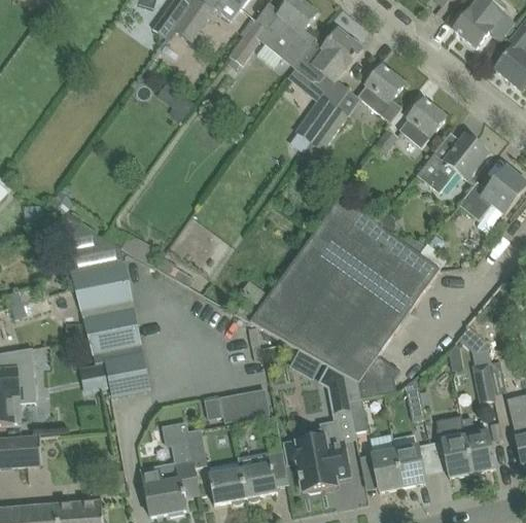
[(172,28),(173,29),(189,4),(189,3),(184,0),(171,0),(152,27),(166,37),(172,28)]
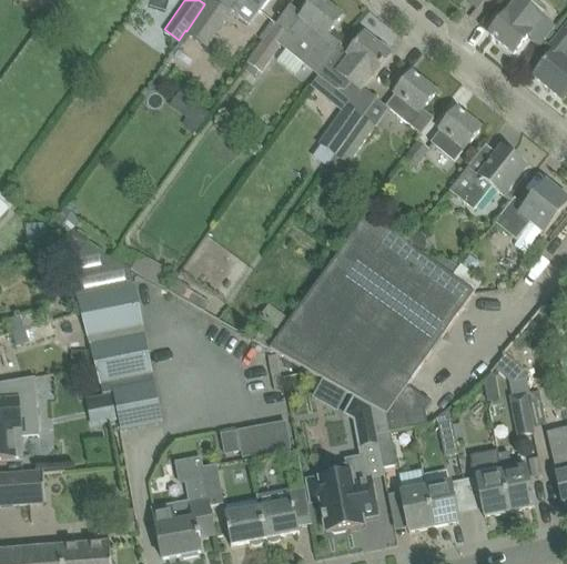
[(206,0),(204,4),(186,31),(205,44),(231,10),(230,9),(231,7),(247,21),(257,9),(259,9),(265,0),(206,0)]
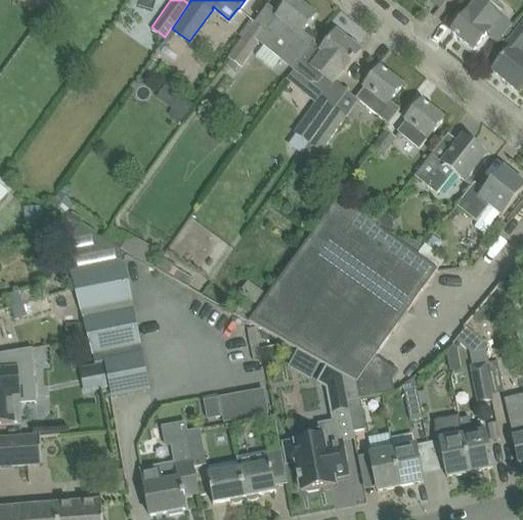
[(264,28),(258,39),(293,67),(313,41),(314,39),(301,29),(314,12),(297,0),(286,0),(277,10),(274,15),(264,28)]
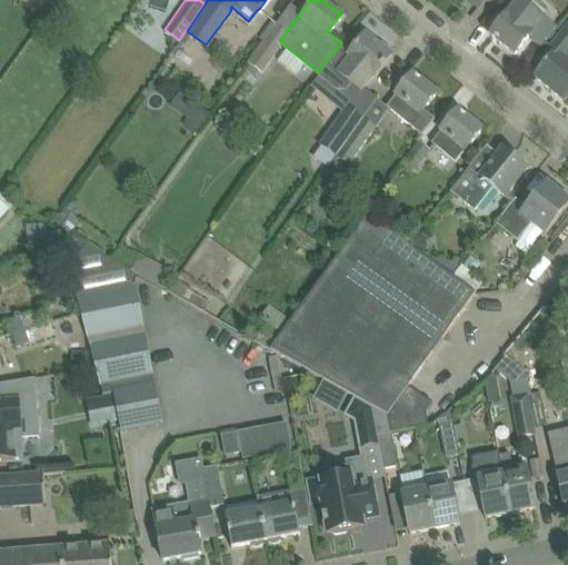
[(512,0),(502,13),(488,31),(514,51),(527,33),(539,43),(555,23),(526,0),(512,0)]
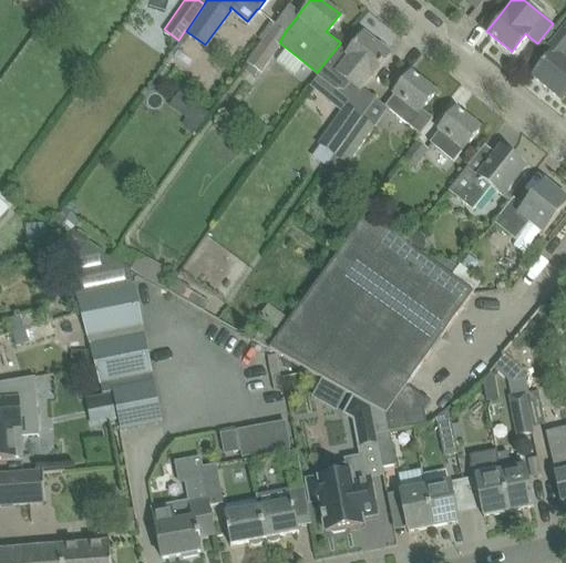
[(565,18),(546,43),(549,45),(530,72),(561,96),(565,90),(565,18)]
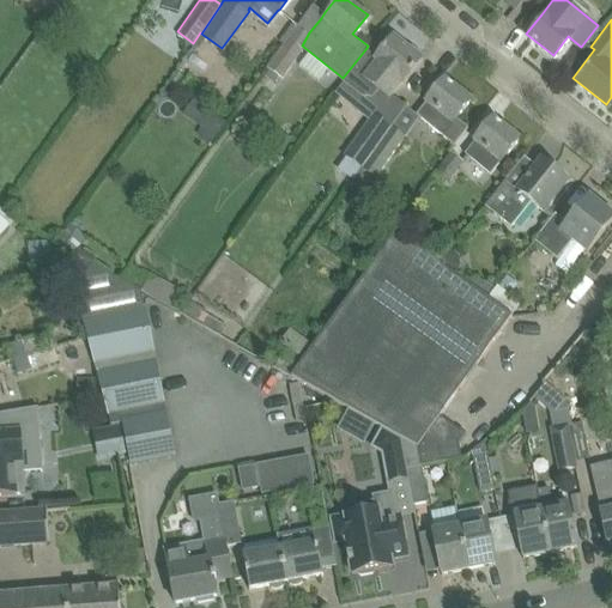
[(284,41),(267,65),(279,73),(282,76),(302,46),(309,32),(297,24),(284,41)]
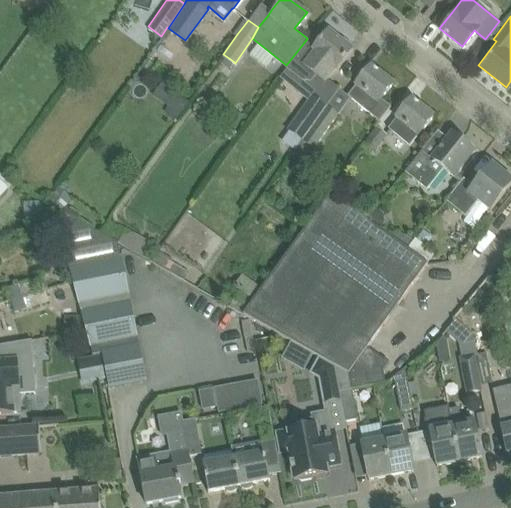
[(339,38),(327,28),(313,46),(306,40),(286,65),(302,78),(310,79),(314,73),(322,79),(312,93),(311,92),(286,127),(301,138),(325,104),(338,86),(327,78),(351,47),(349,46),(350,42),(343,36),(339,38)]
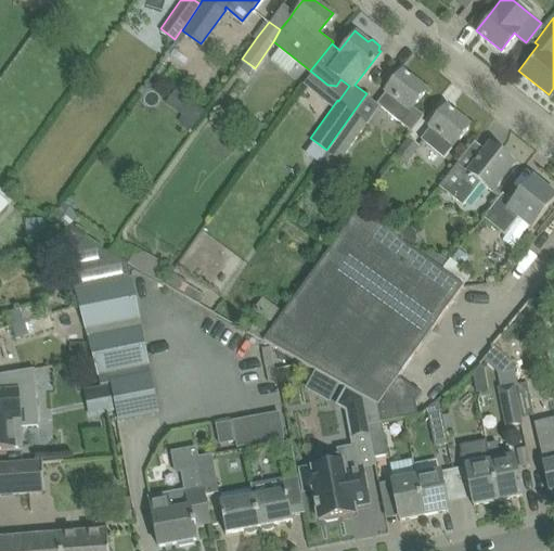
[(402,68),(375,101),(410,128),(424,113),(413,104),(426,87),(402,68)]
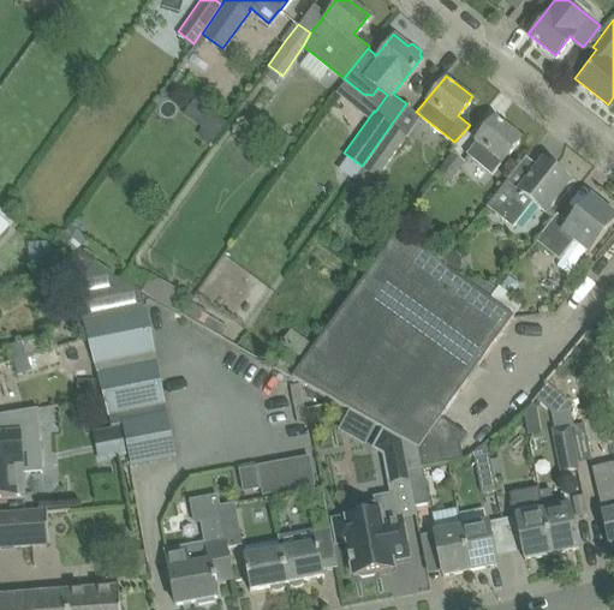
[(212,112),(202,125),(215,136),(225,121),(212,112)]
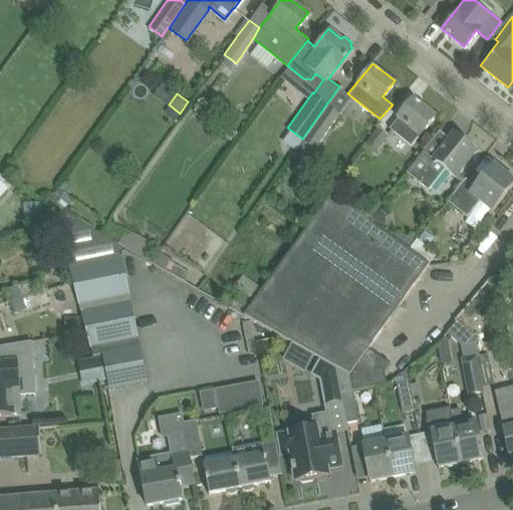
[(389,124),(395,130),(410,143),(435,113),(413,94),(397,113),(398,114),(389,124)]
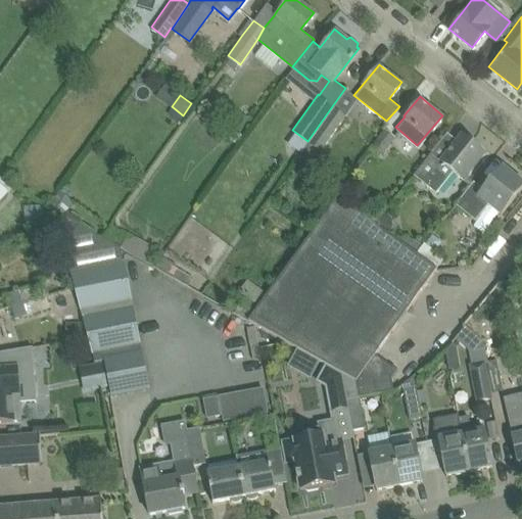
[(307,141),(296,156),(307,164),(319,149),(320,149),(345,113),(333,105),(307,141)]
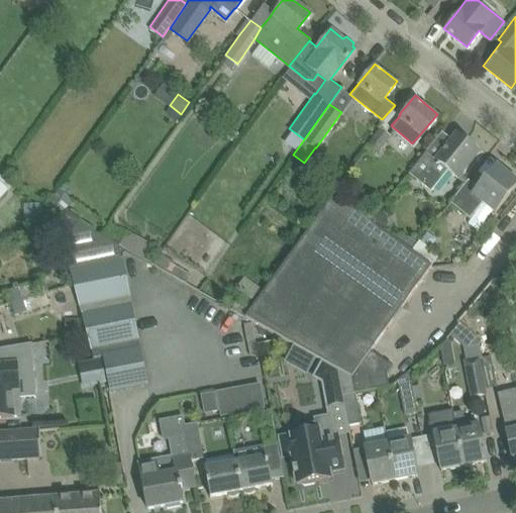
[(235,109),(229,121),(236,125),(243,113),(235,109)]
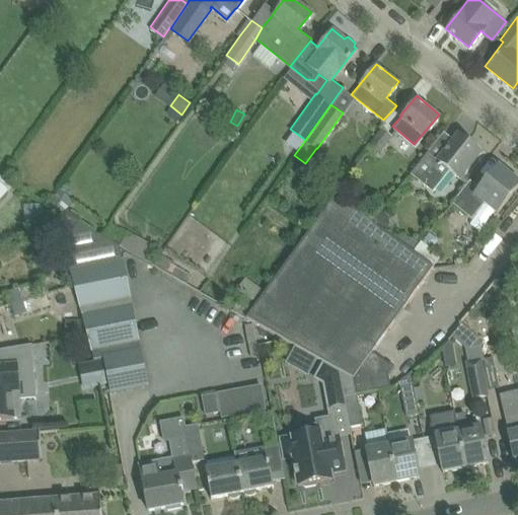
[(377,148),(378,149),(391,133),(381,126),(369,142),(364,149),(372,155),(377,148)]
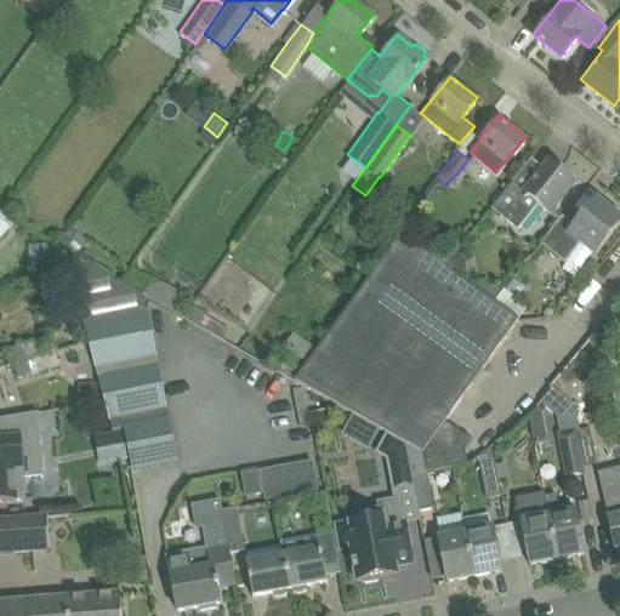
[(557,165),(547,158),(523,188),(511,178),(491,203),(518,224),(539,199),(550,209),(574,178),(570,176),(570,172),(561,164),(557,165)]
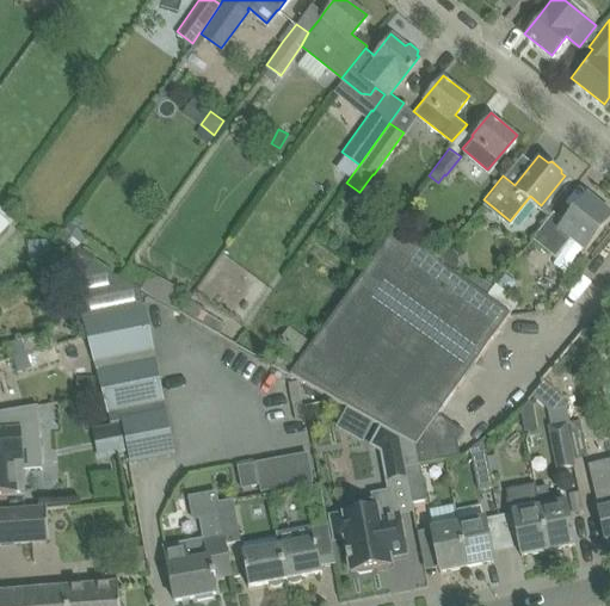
[(565,218),(553,209),(537,228),(531,235),(555,254),(570,235),(585,246),(609,214),(609,211),(585,192),(565,218)]
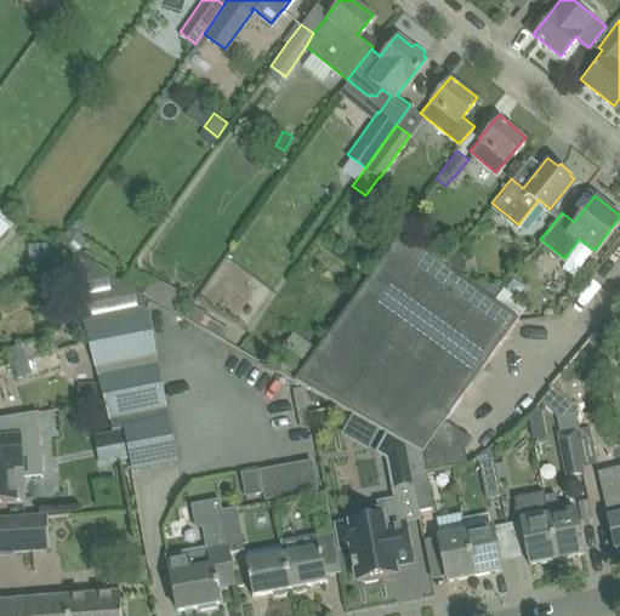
[(68,223),(57,239),(74,252),(86,237),(68,223)]
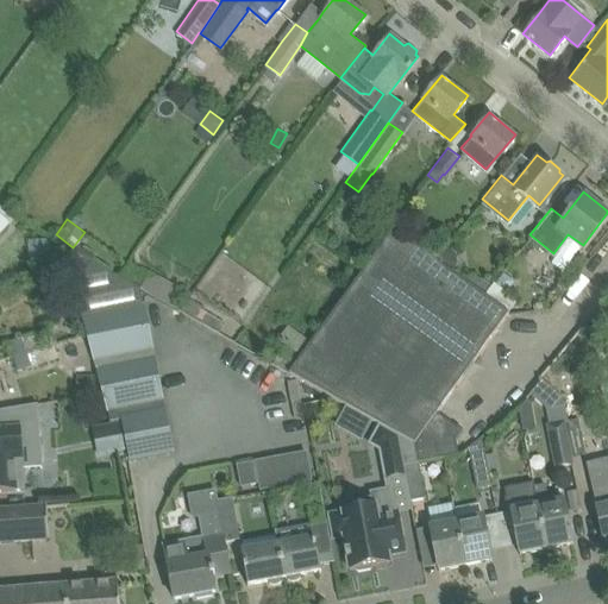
[(290,370),(378,421),(413,442),(417,461),(418,461),(417,459),(457,451),(453,436),(461,426),(456,422),(455,423),(436,409),(507,309),(483,293),(472,284),(451,269),(436,258),(392,226),(377,245),(290,370)]
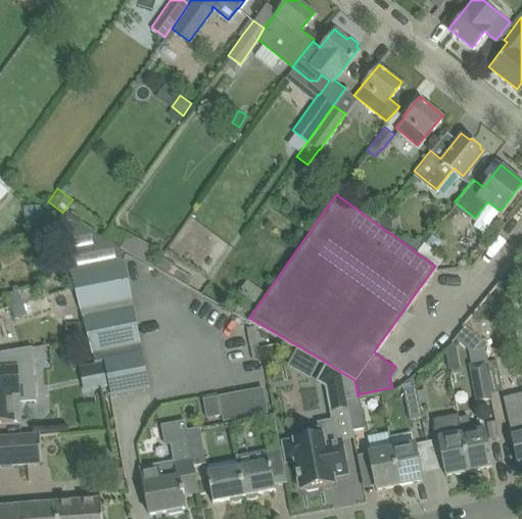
[(131,297),(121,246),(100,235),(101,235),(53,209),(80,309),(131,297)]
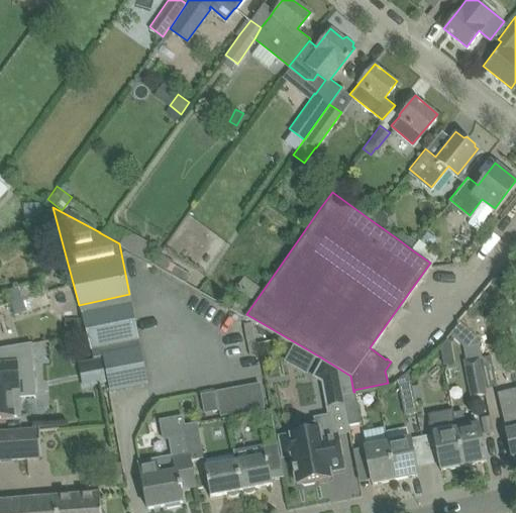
[(379,207),(370,219),(383,228),(387,223),(385,211),(379,207)]
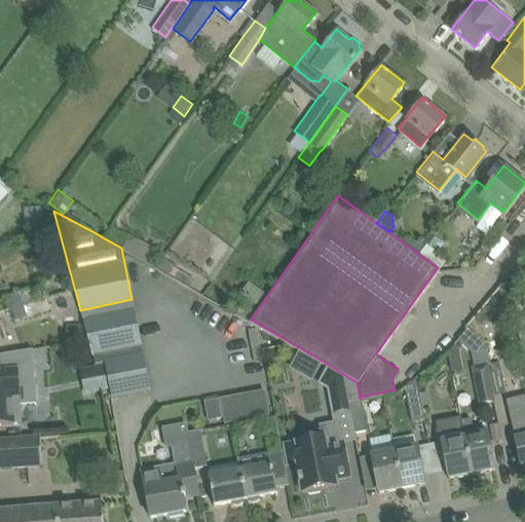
[(101,236),(121,248),(153,264),(161,250),(120,228),(120,229),(110,224),(102,236),(101,236)]
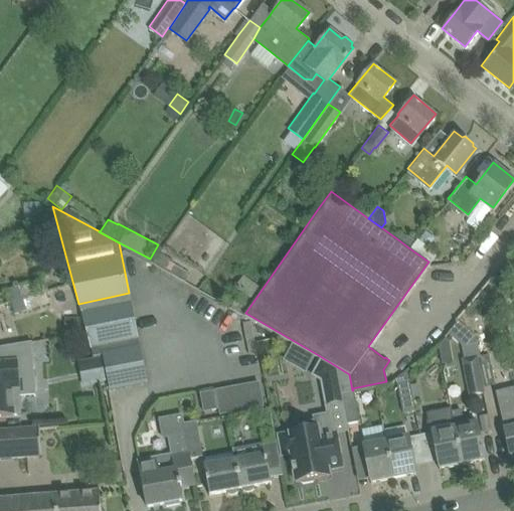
[(3,232),(0,235),(0,251),(11,240),(3,232)]
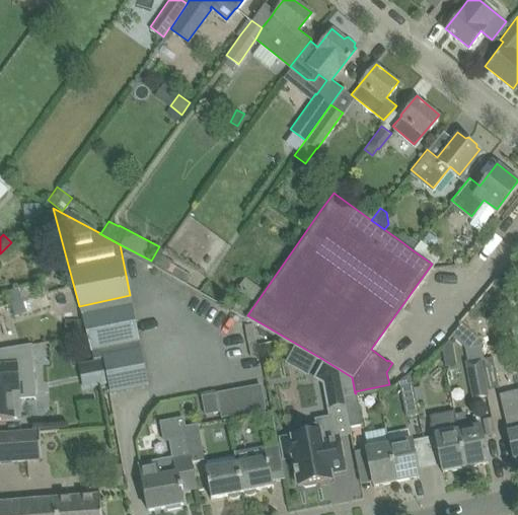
[(409,234),(402,242),(412,249),(418,241),(409,234)]
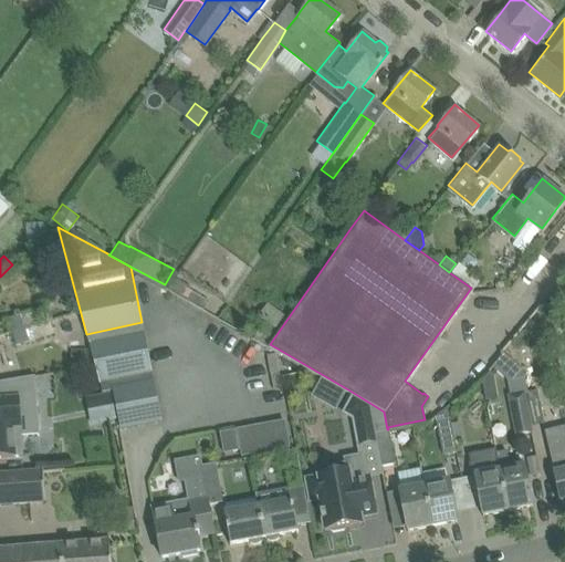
[(174,274),(167,287),(182,295),(202,308),(208,298),(188,285),(190,283),(174,274)]
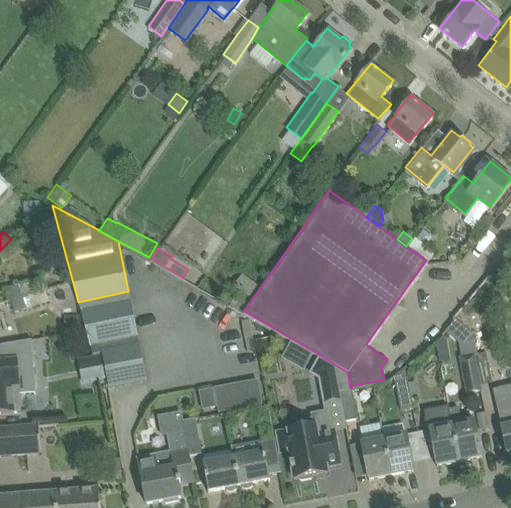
[(21,293),(33,289),(29,277),(6,284),(10,297),(21,293)]
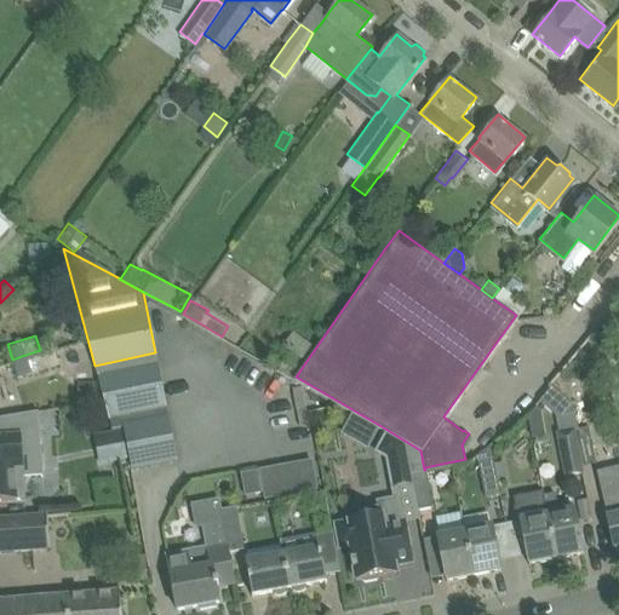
[(155,352),(95,366),(98,375),(114,427),(126,425),(132,454),(135,466),(177,458),(158,363),(155,352)]
